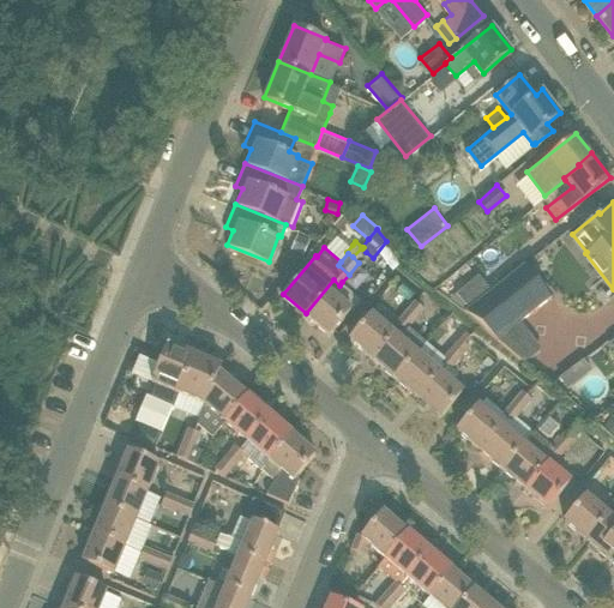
[(552,294),(524,260),(491,287),(469,305),(464,308),(497,336),(521,318),(552,294)]
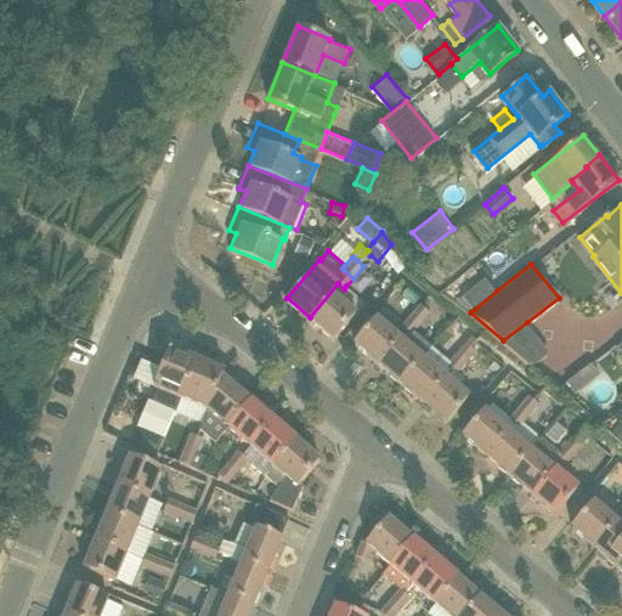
[(475,309),(497,290),(485,276),(463,295),(475,309)]
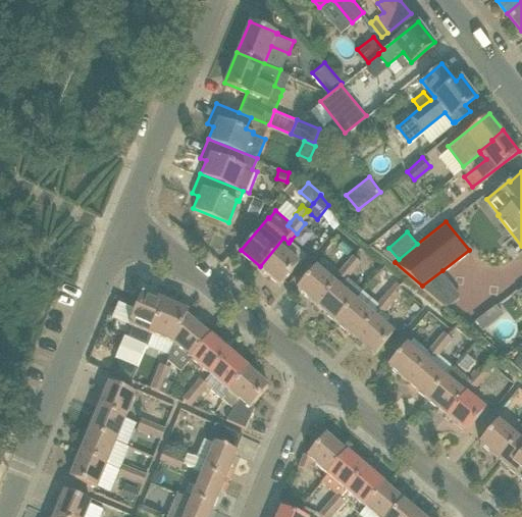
[(279,282),(298,260),(306,252),(291,240),(289,243),(283,238),(260,266),(279,282)]
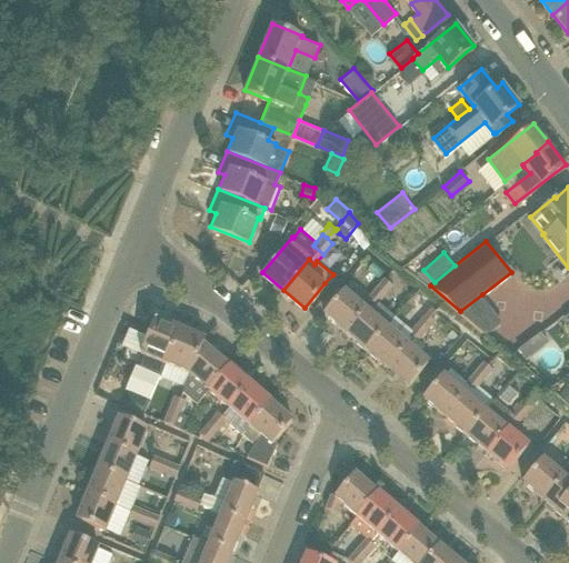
[(385,275),(375,285),(385,294),(393,284),(385,275)]
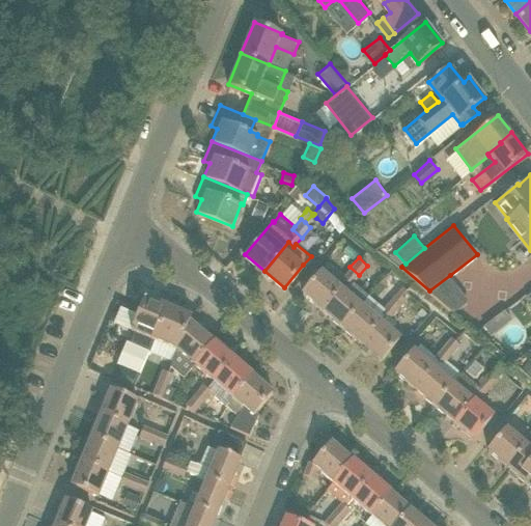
[(359,275),(350,267),(341,276),(345,280),(351,285),(355,280),(359,275)]
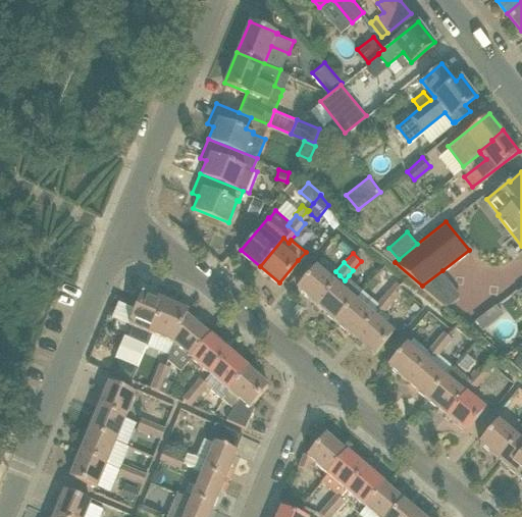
[(316,265),(298,287),(317,304),(335,281),(316,265)]
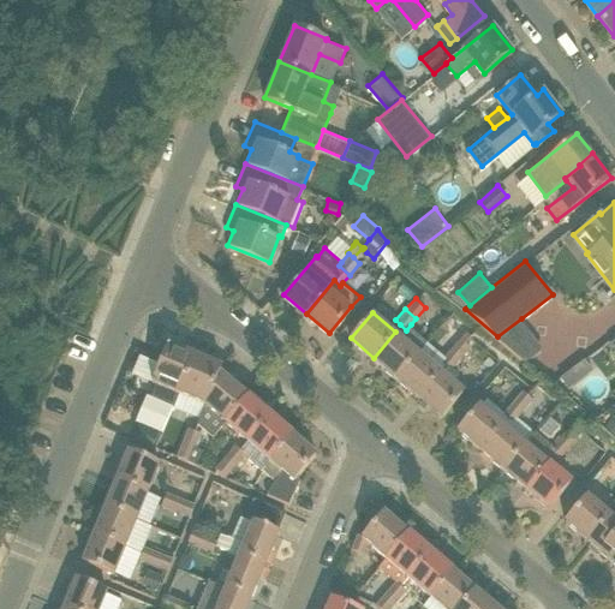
[(395,332),(374,358),(396,376),(418,350),(427,340),(428,340),(411,324),(406,330),(400,324),(395,332)]
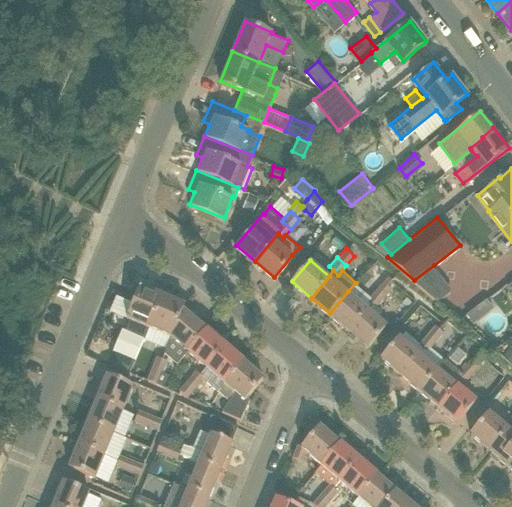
[(384,279),(375,289),(383,296),(391,286),(384,279)]
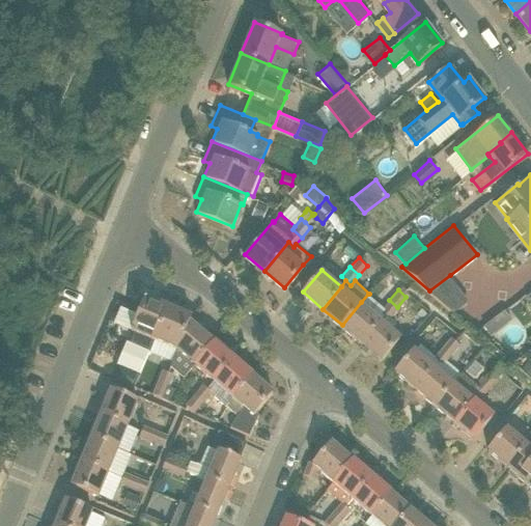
[(155,338),(168,305),(144,296),(131,328),(134,329),(129,341),(120,362),(140,370),(149,350),(150,348),(155,338)]
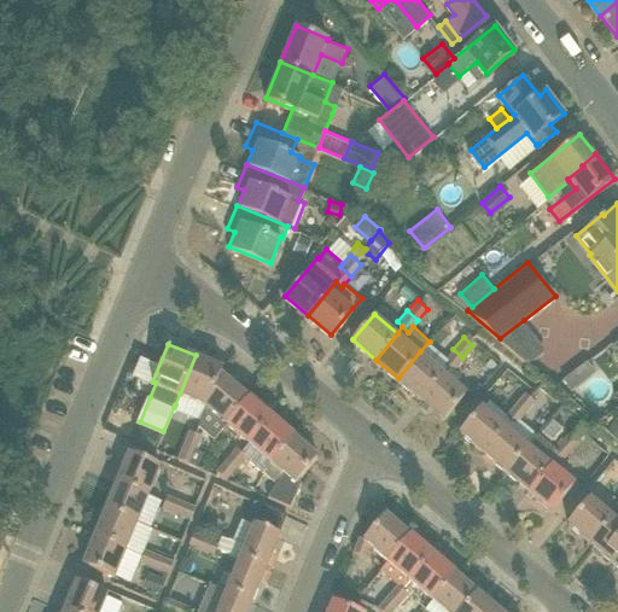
[(462,357),(453,349),(447,357),(444,360),(449,363),(454,368),(462,357)]
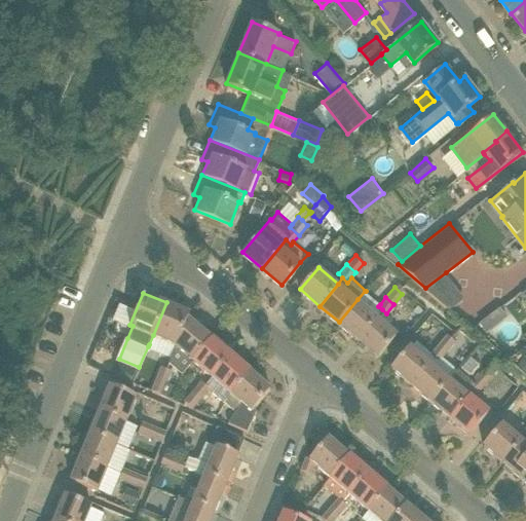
[(377,315),(358,299),(339,322),(358,338),(377,317),(376,317),(377,315)]
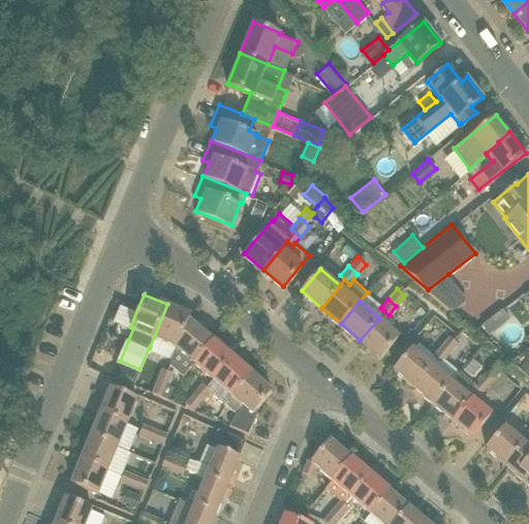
[(190,313),(167,304),(154,337),(150,346),(174,356),(188,318),(190,313)]
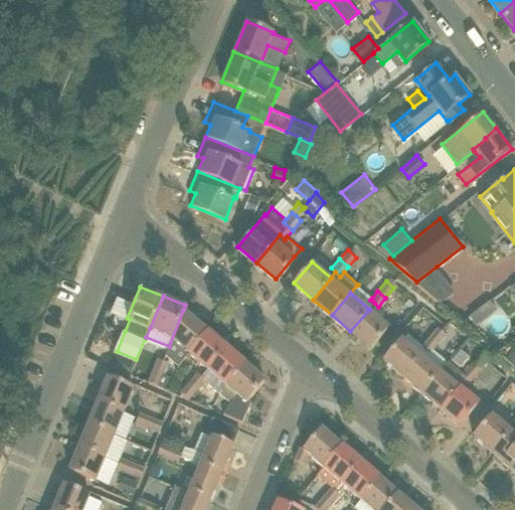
[(475,323),(496,307),(489,298),(468,314),(475,323)]
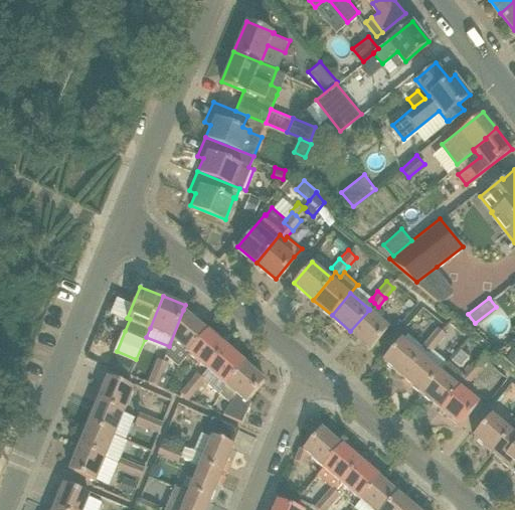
[(378,307),(374,303),(369,309),(368,310),(369,310),(350,331),(369,347),(387,326),(378,318),(383,311),(378,307)]
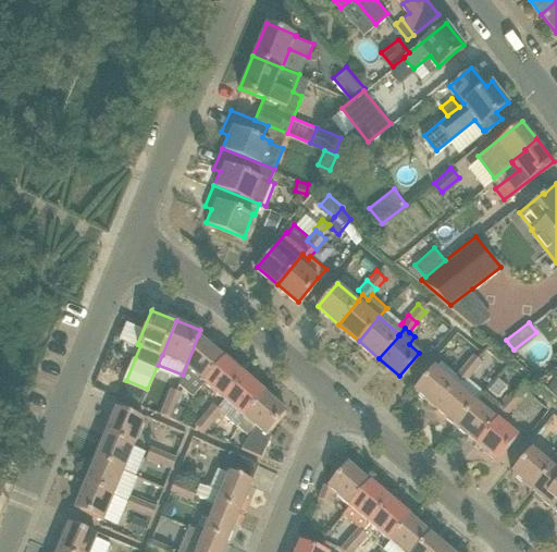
[(195,384),(221,354),(198,335),(183,375),(195,384)]
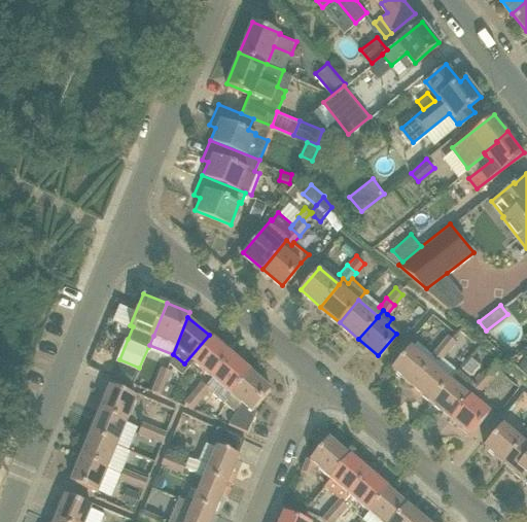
[(448,333),(440,342),(449,350),(457,341),(448,333)]
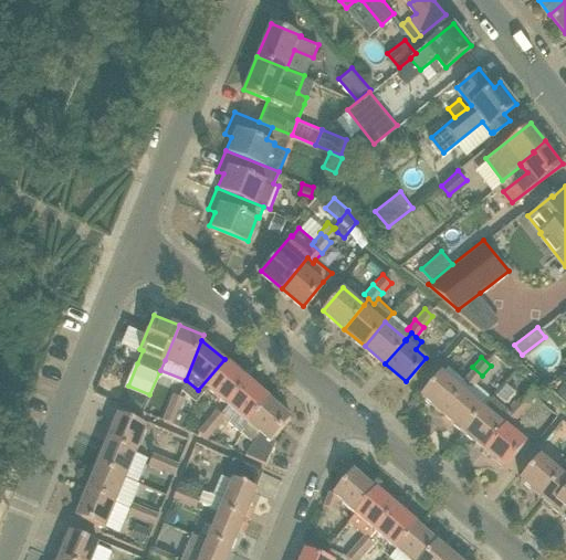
[(201,393),(208,386),(227,402),(247,378),(224,359),(198,390),(201,393)]
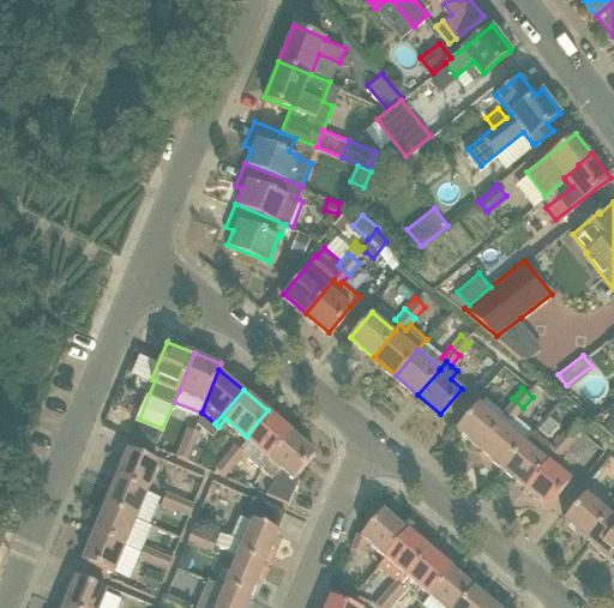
[(517,415),(523,408),(512,398),(504,409),(503,410),(507,415),(513,420),(517,415)]
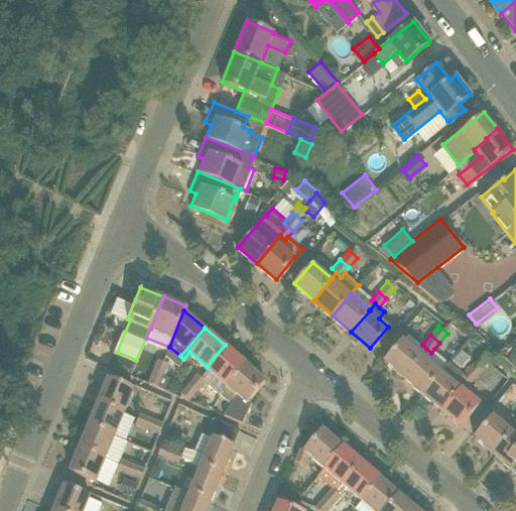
[(422,354),(403,338),(384,360),(403,376),(422,354)]
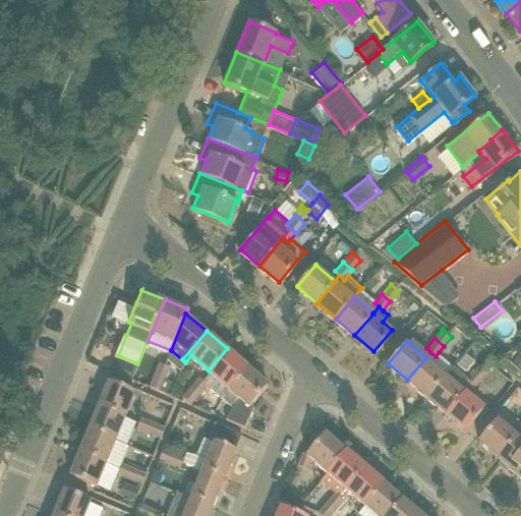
[(520,347),(512,358),(520,365),(520,347)]
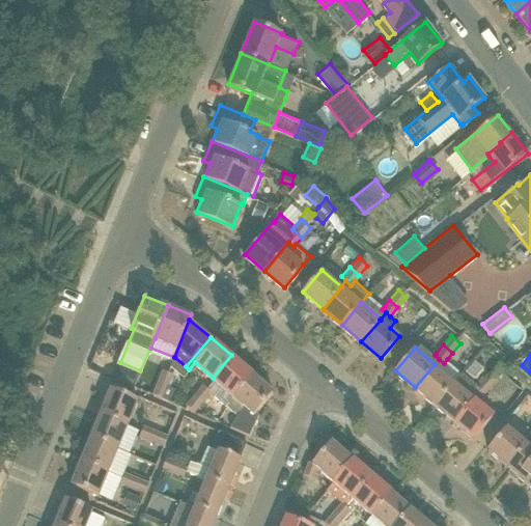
[(213,378),(214,379),(207,386),(203,382),(195,392),(204,400),(212,391),(227,405),(231,398),(252,374),(231,355),(213,378)]
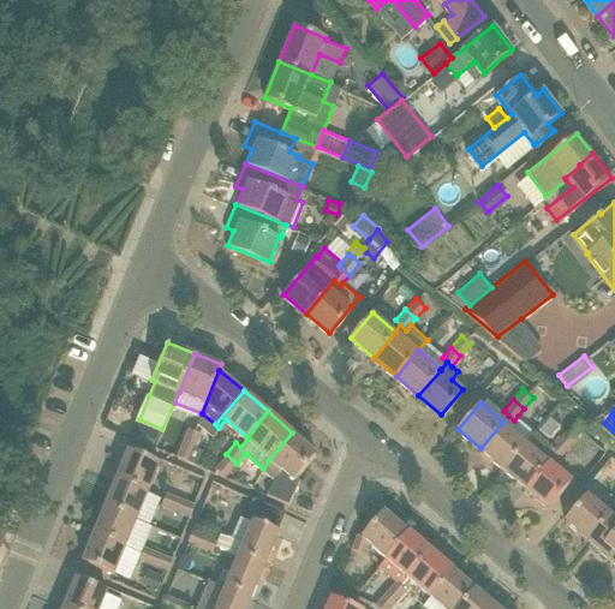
[(133,436),(155,445),(162,429),(139,419),(133,436)]
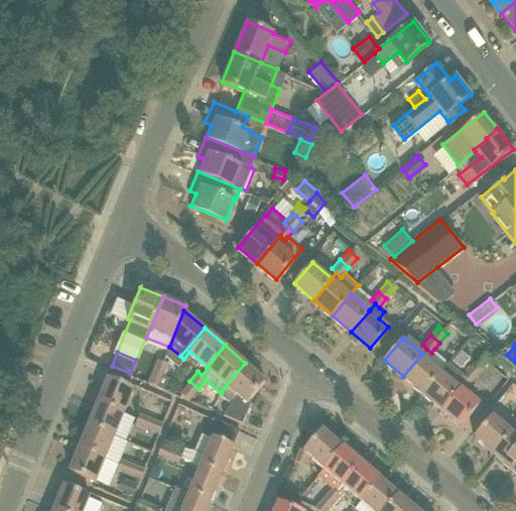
[(440,370),(422,354),(403,376),(422,392),(440,370)]
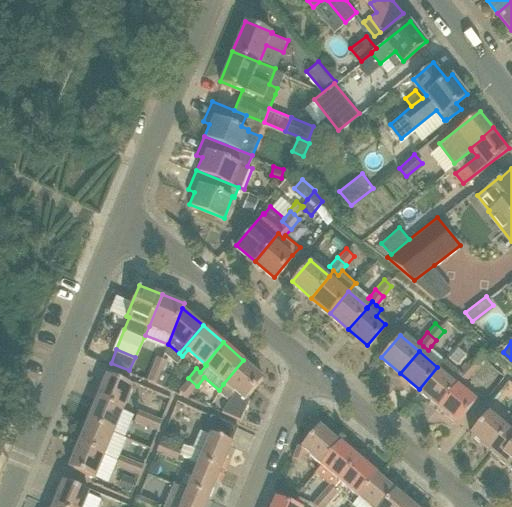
[(156,354),(152,366),(163,370),(168,359),(156,354)]
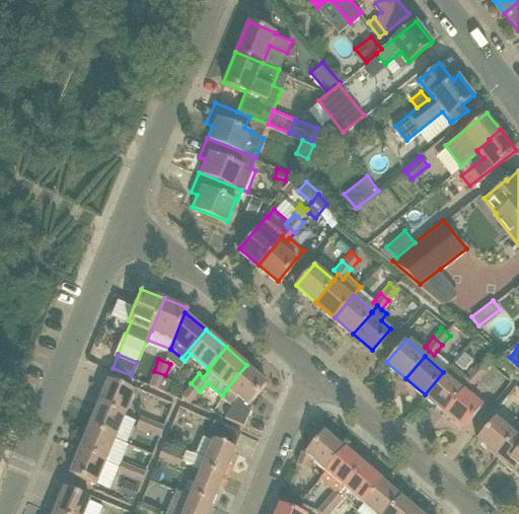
[(452,363),(449,366),(449,365),(443,372),(425,394),(444,411),(462,388),(467,383),(484,364),(478,360),(466,375),(452,363)]
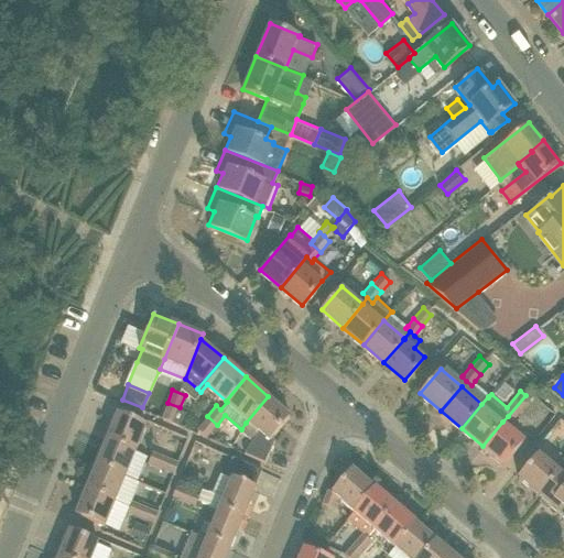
[(513,420),(531,400),(525,395),(508,416),(513,420)]
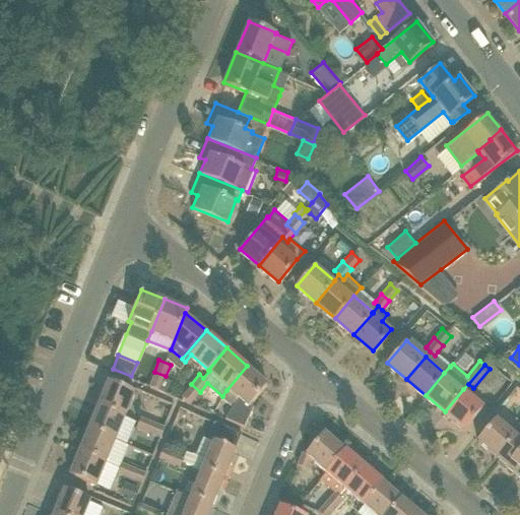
[(233,404),(224,416),(245,425),(253,404),(250,402),(267,382),(247,366),(226,390),(222,396),(233,404)]
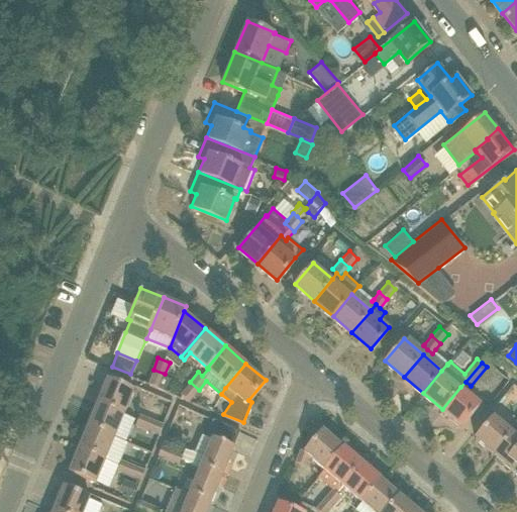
[(161,386),(165,374),(153,370),(148,381),(161,386)]
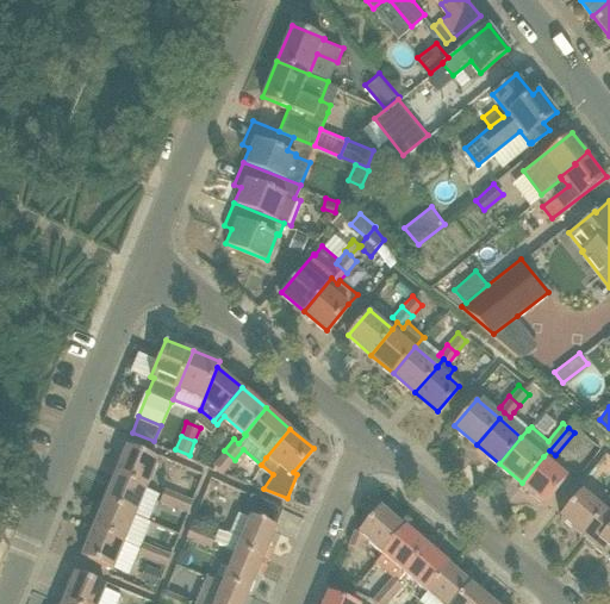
[(157,458),(126,446),(116,473),(147,486),(157,458)]
